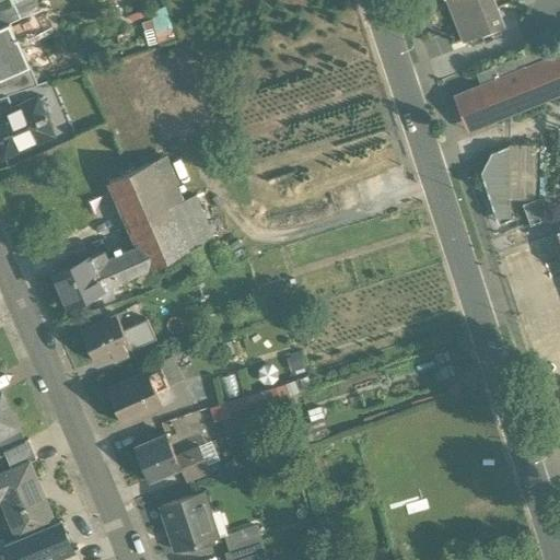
[(445,0),(462,42),(503,25),(493,0),(445,0)]
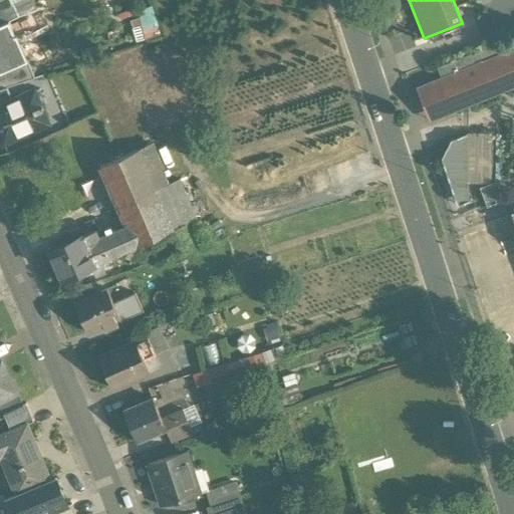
[(12,5),(0,10),(0,27),(8,24),(18,19),(12,5)]
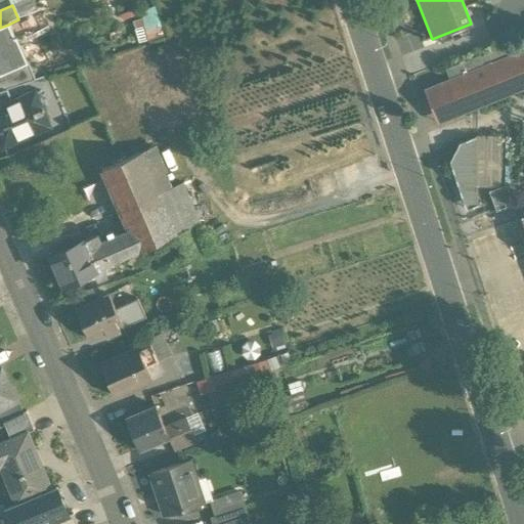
[(0,75),(28,63),(16,39),(15,39),(8,25),(0,28),(0,75)]
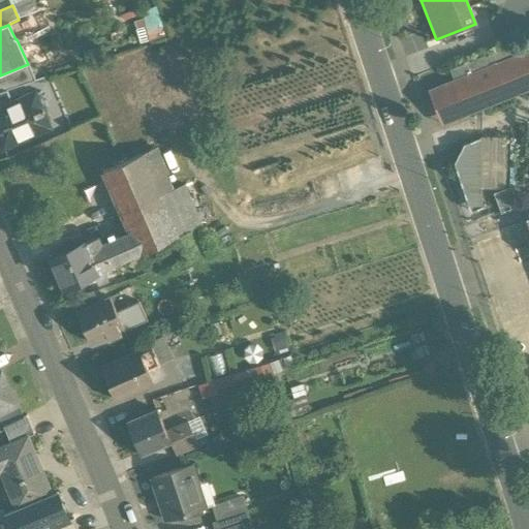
[(455,81),(438,87),(434,98),(439,101),(442,109),(440,114),(450,119),(528,87),(528,51),(489,67),(455,81)]
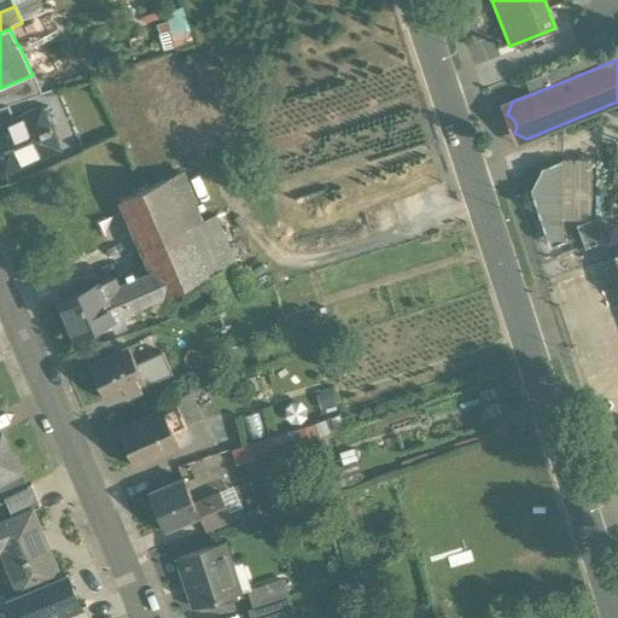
[(565,64),(525,81),(531,94),(571,79),(565,64)]
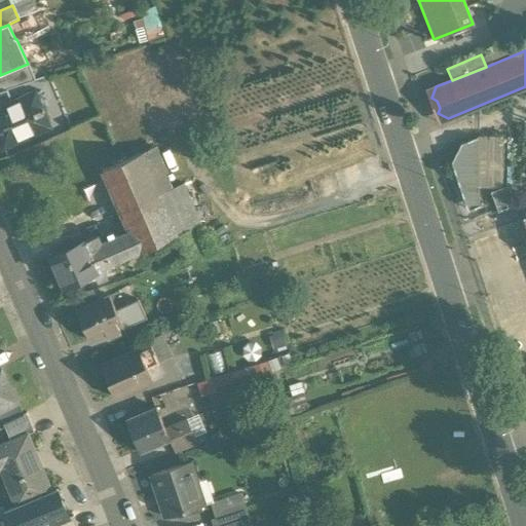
[(28,64),(0,75),(0,94),(7,91),(36,82),(28,64)]
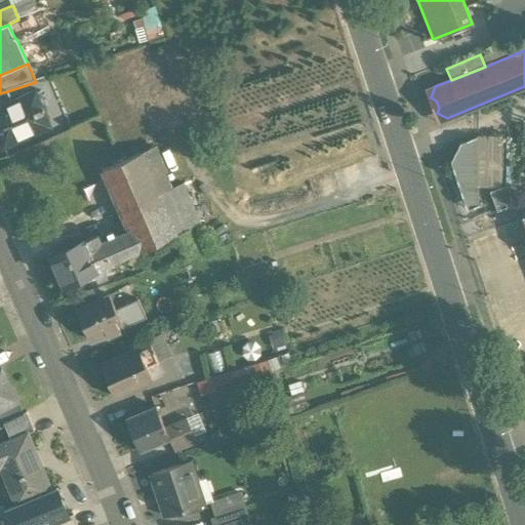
[(0,93),(0,109),(12,104),(7,91),(0,93)]
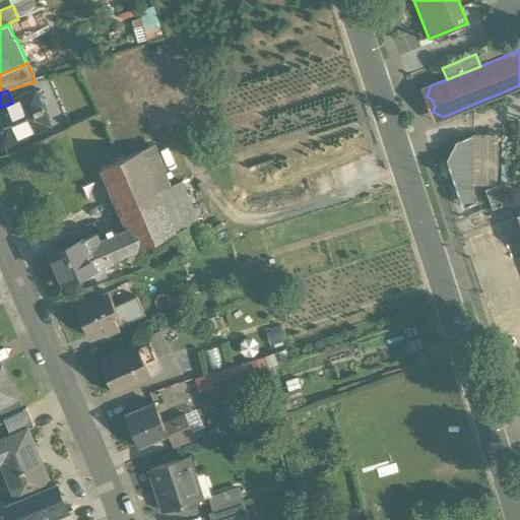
[(0,108),(0,138),(3,146),(48,127),(42,113),(44,112),(43,109),(31,114),(24,98),(12,103),(0,108)]
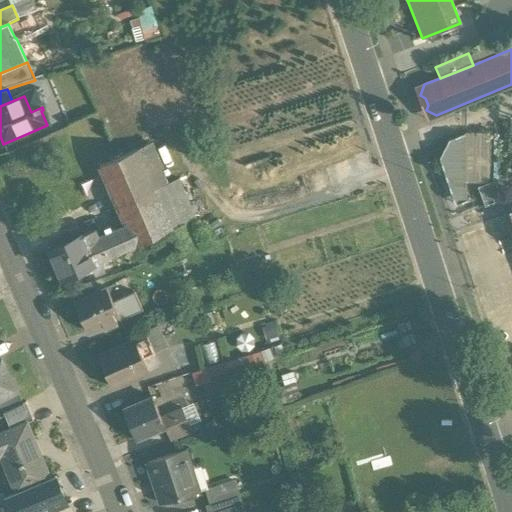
[(436,163),(445,184),(455,197),(462,197),(462,138),(447,143),(436,163)]
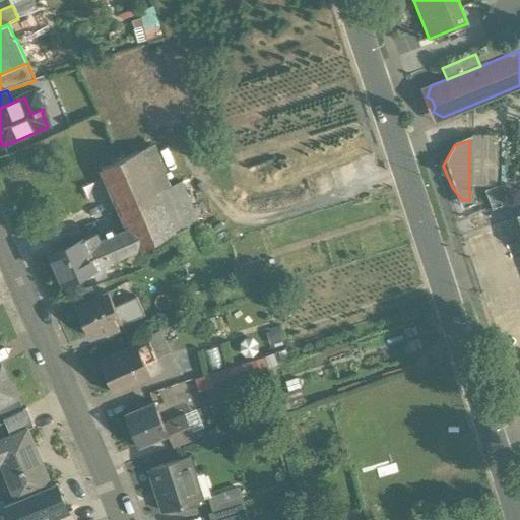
[(157,192),(139,151),(102,169),(127,229),(136,250),(175,233),(157,192)]
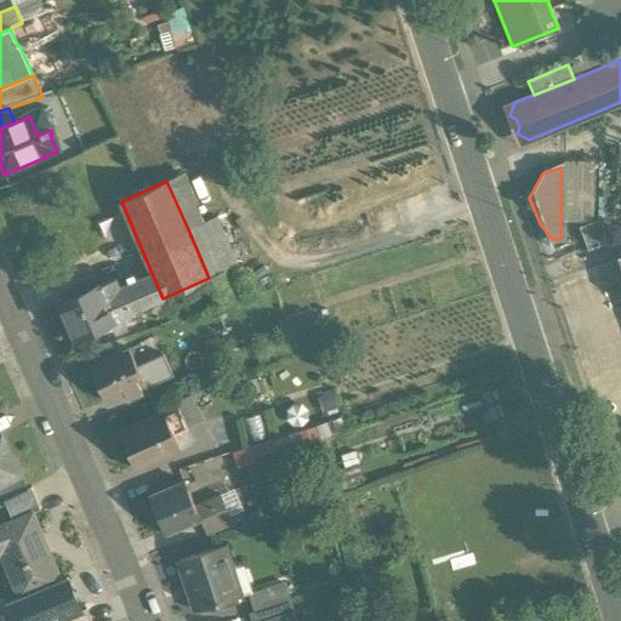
[(216,217),(188,229),(209,278),(237,265),(216,217)]
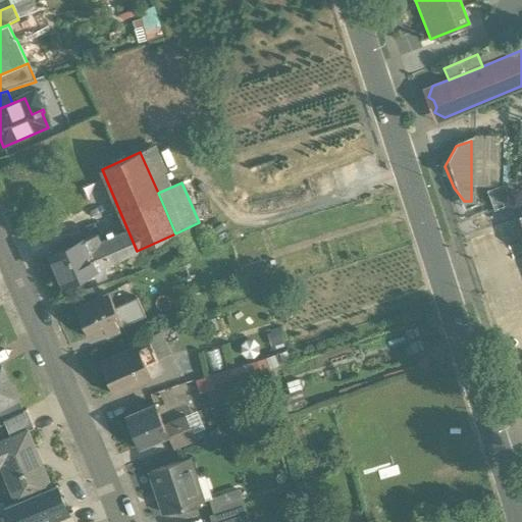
[(127,229),(100,243),(96,233),(83,240),(96,269),(137,251),(127,229)]
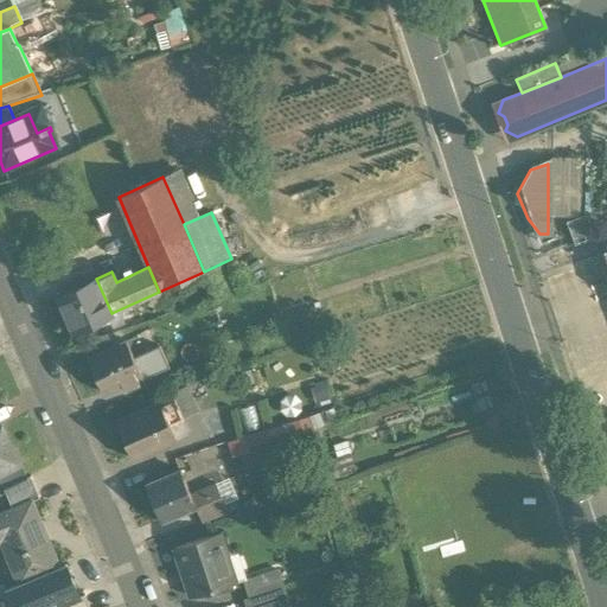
[(96,279),(85,285),(82,279),(66,286),(69,292),(59,296),(75,331),(112,313),(96,279)]
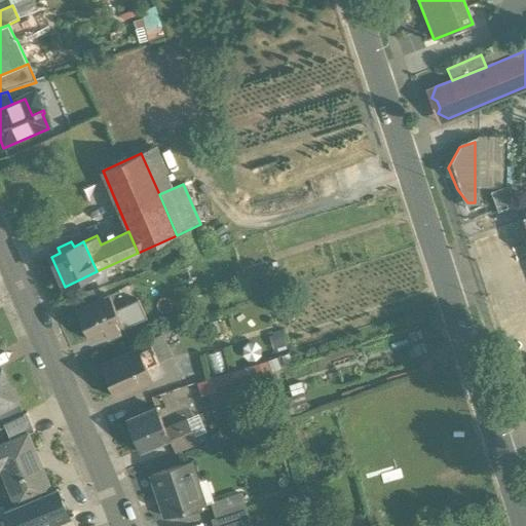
[(70,298),(76,310),(98,301),(92,290),(70,298)]
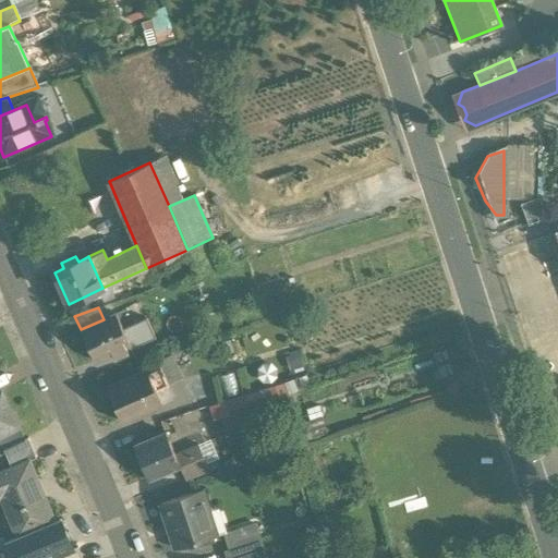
[(104,319),(81,329),(94,361),(111,353),(114,360),(128,354),(125,348),(130,346),(116,314),(104,319)]
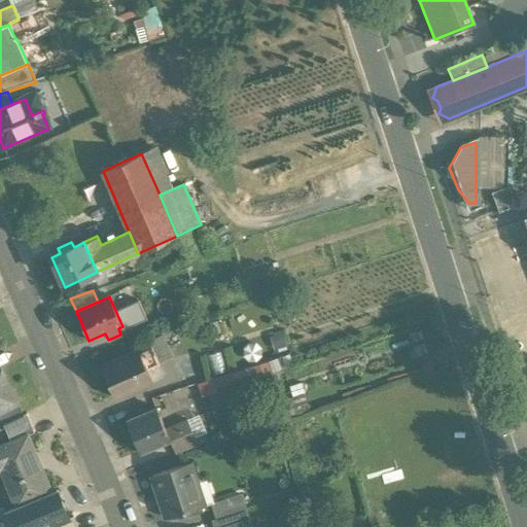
[(157,364),(150,348),(139,352),(147,369),(157,364)]
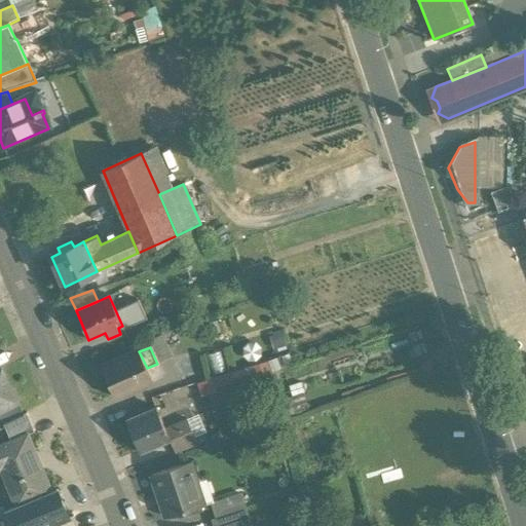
[(138,349),(101,366),(115,398),(152,381),(147,368),(139,351),(138,349)]
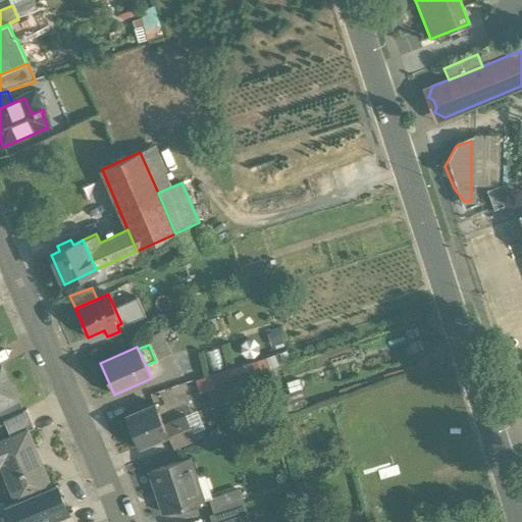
[(266,357),(154,395),(157,404),(163,423),(188,414),(207,408),(202,393),(270,369),(266,357)]
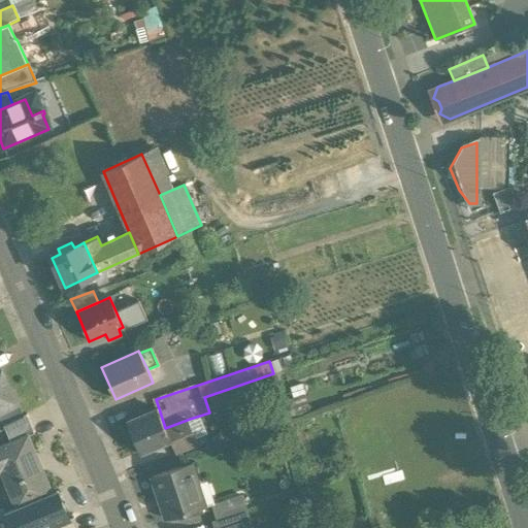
[(0,371),(0,370),(0,413),(18,404),(0,371)]
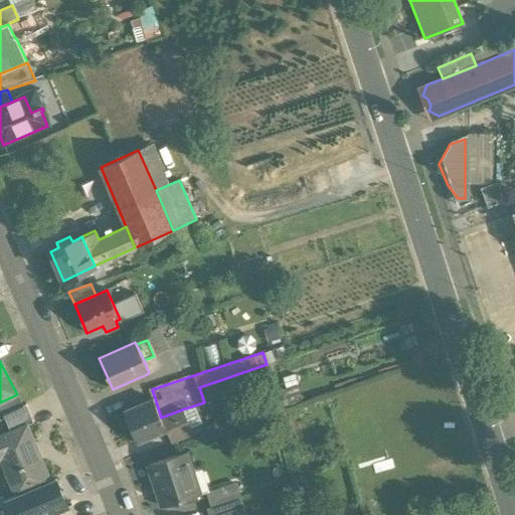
[(269,400),(222,415),(227,428),(273,411),(270,383),(264,385),(269,400)]
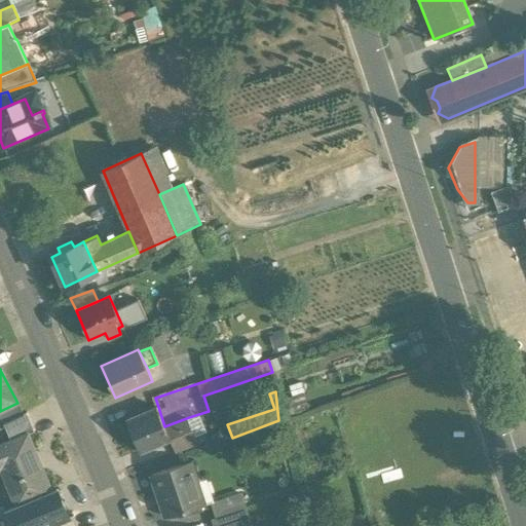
[(155,408),(145,412),(144,408),(139,410),(140,415),(125,421),(140,453),(168,441),(163,429),(155,408)]
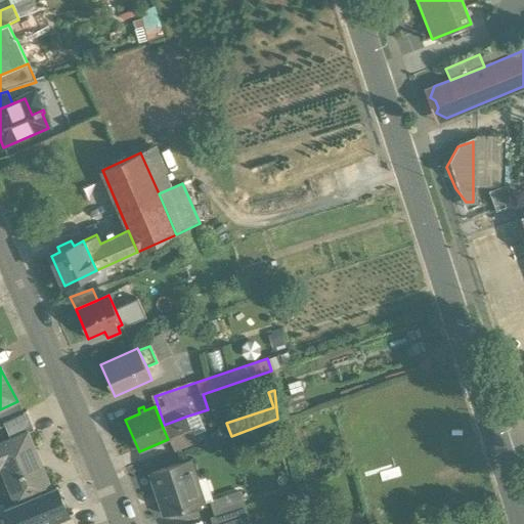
[(184,419),(163,428),(168,439),(189,430),(184,419)]
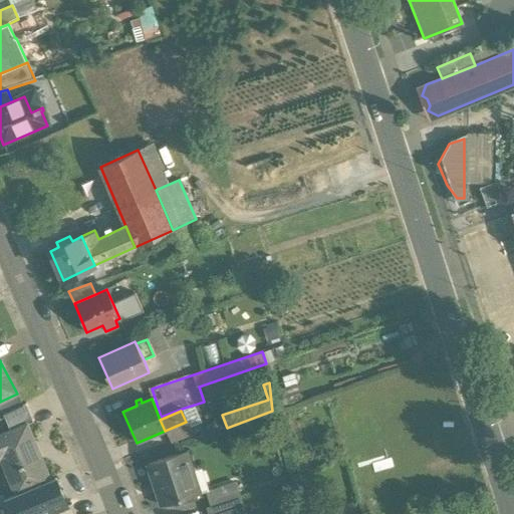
[(186,422),(165,431),(171,445),(193,438),(186,422)]
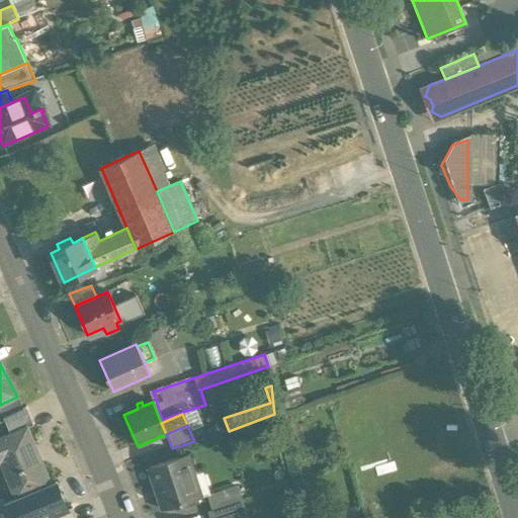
[(26,429),(0,439),(0,460),(0,461),(15,499),(50,485),(26,429)]
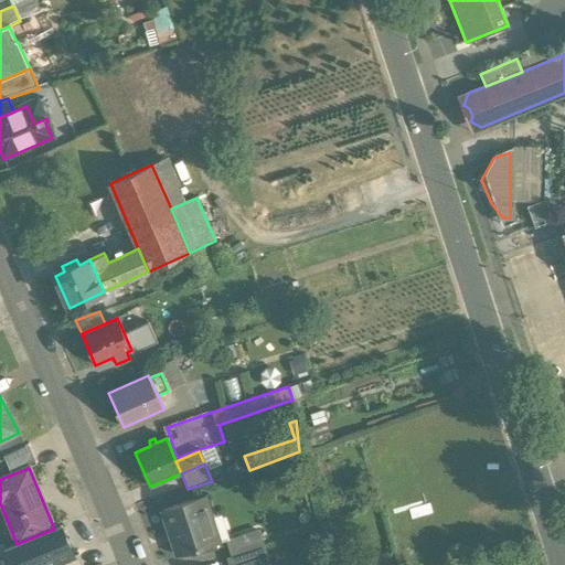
[(217,544),(202,498),(162,511),(169,531),(171,531),(180,556),(217,544)]
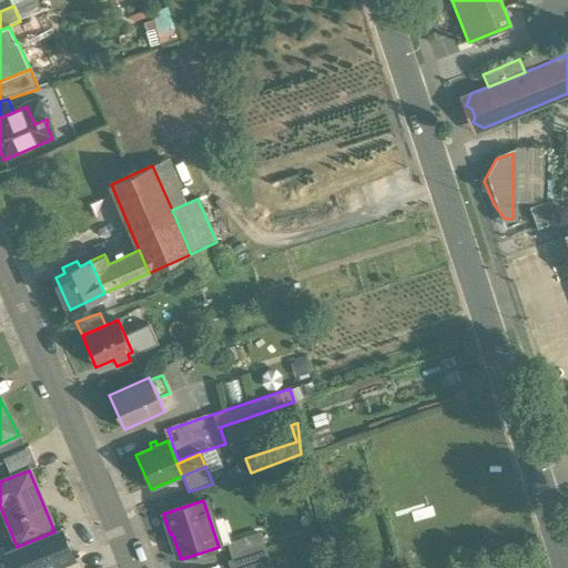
[(61,529),(6,553),(11,567),(59,567),(75,561),(61,529)]
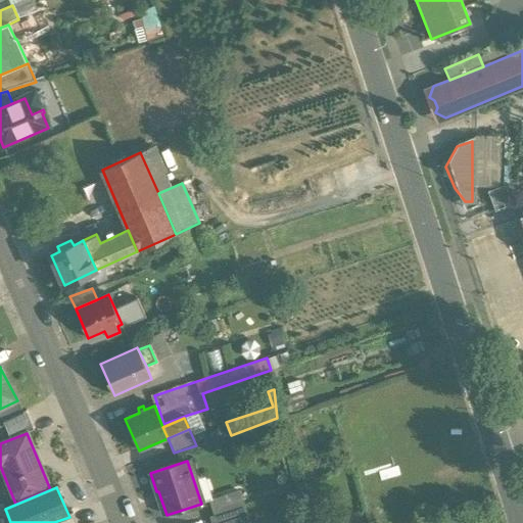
[(239,493),(209,504),(214,516),(243,507),(239,493)]
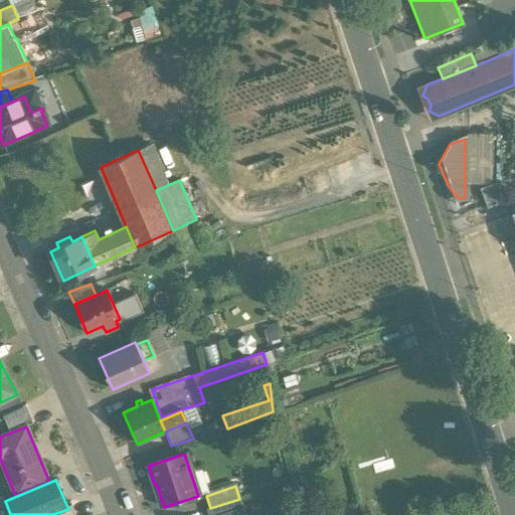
[(239,499),(210,508),(212,514),(235,514),(244,512),(239,499)]
